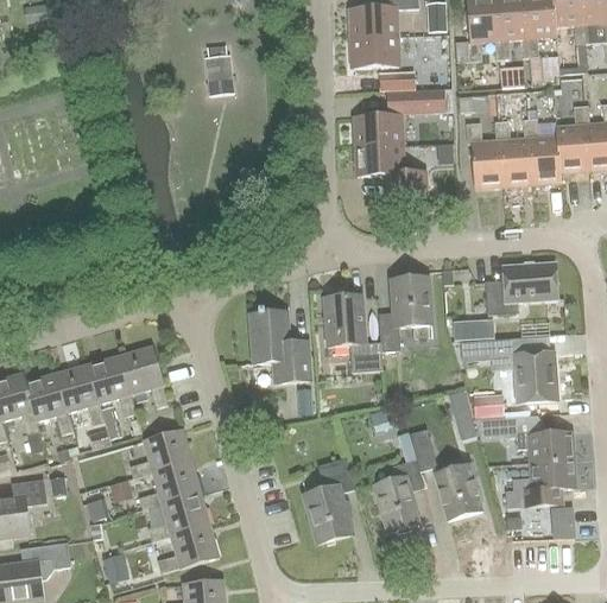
[(396,7),(417,6),(416,0),(383,0),(384,7),(349,8),(351,38),(397,36),(396,7)]
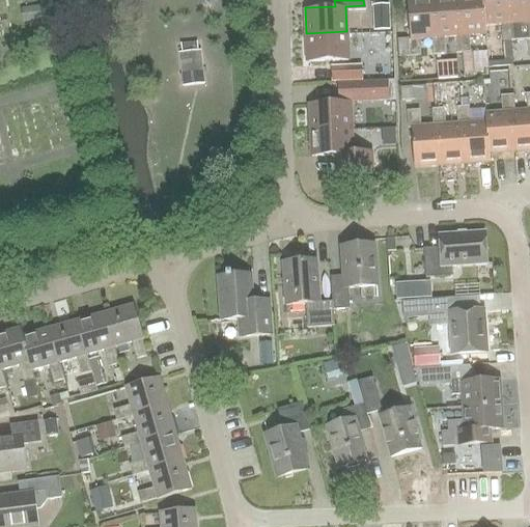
[(435,35),(431,0),(407,0),(410,35),(397,36),(398,54),(420,53),(419,36),(431,35),(435,35)]
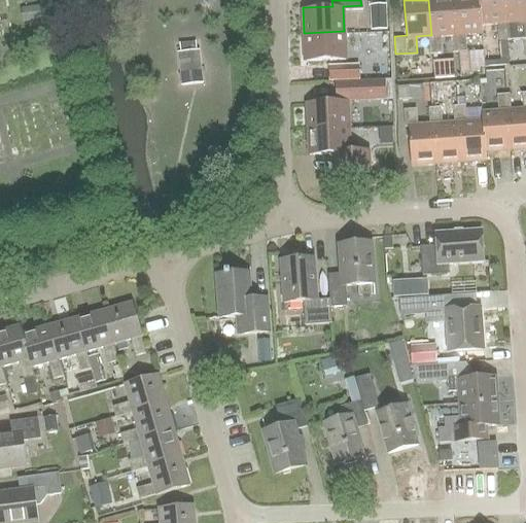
[(456,33),(453,0),(428,0),(431,35),(428,35),(429,51),(442,50),(441,34),(453,33),(456,33)]
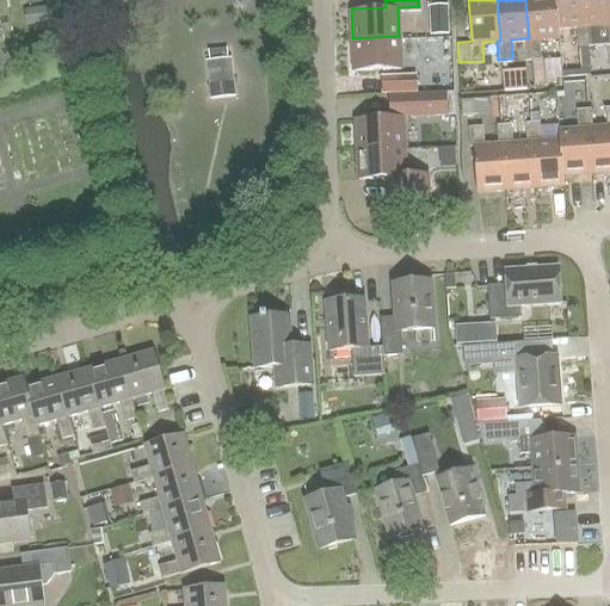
[(525,0),(529,38),(525,38),(527,57),(541,56),(538,37),(559,36),(558,26),(554,0),(525,0)]
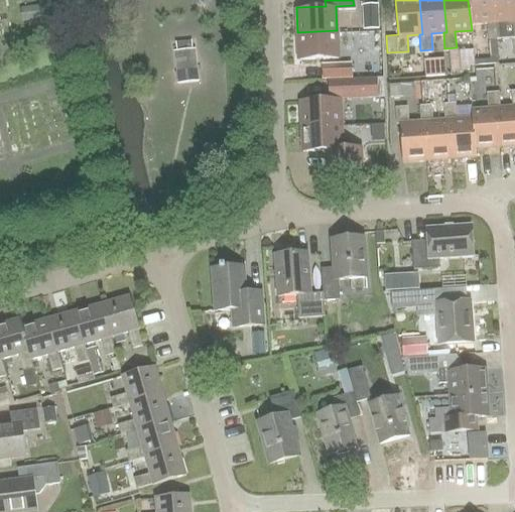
[(495,20),(492,0),(468,0),(471,22),(486,21),(488,37),(496,36),(500,36),(498,20),(495,20)]
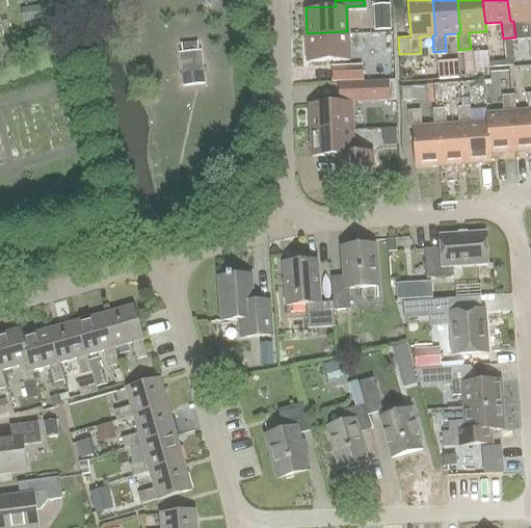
[(511,0),(513,21),(515,37),(530,37),(530,0),(511,0)]
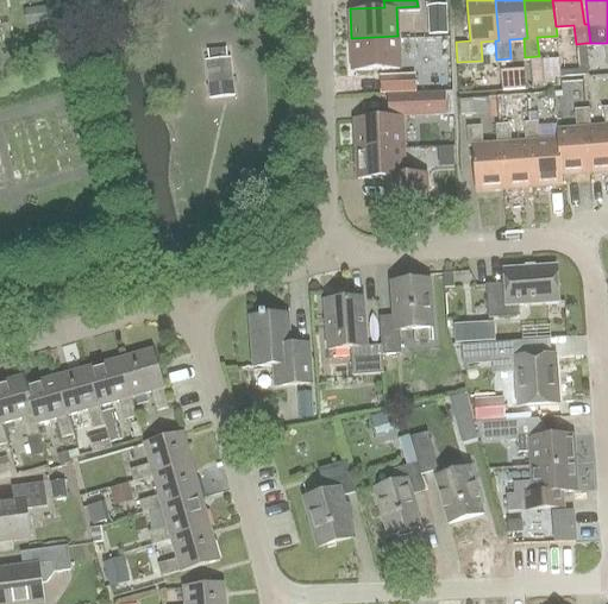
[(27,20),(49,18),(48,5),(26,7),(27,20)]
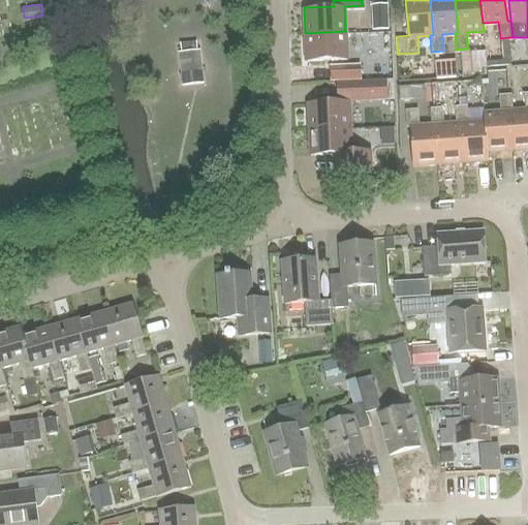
[(387,27),(387,12),(374,13),(374,28),(387,27)]
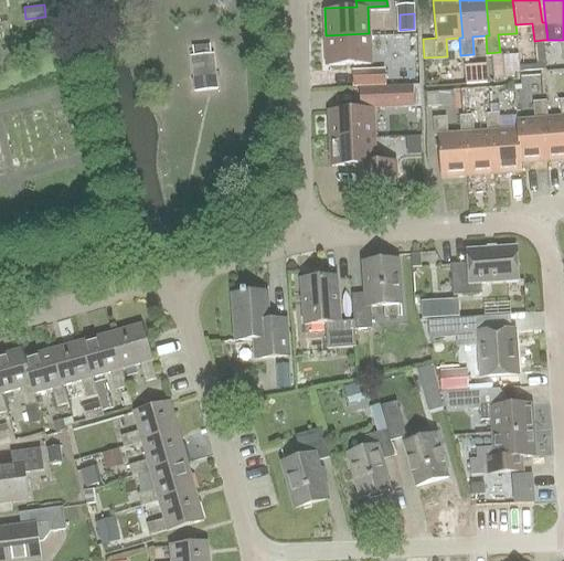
[(370,61),(369,33),(326,35),(327,63),(370,61)]
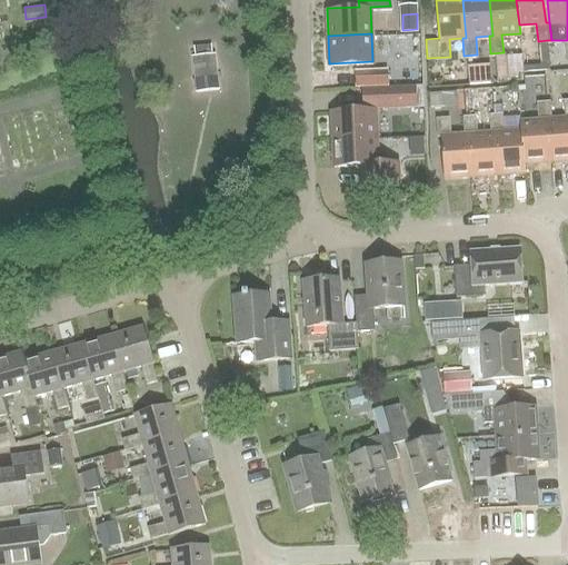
[(549,67),(547,40),(538,41),(539,68),(549,67)]
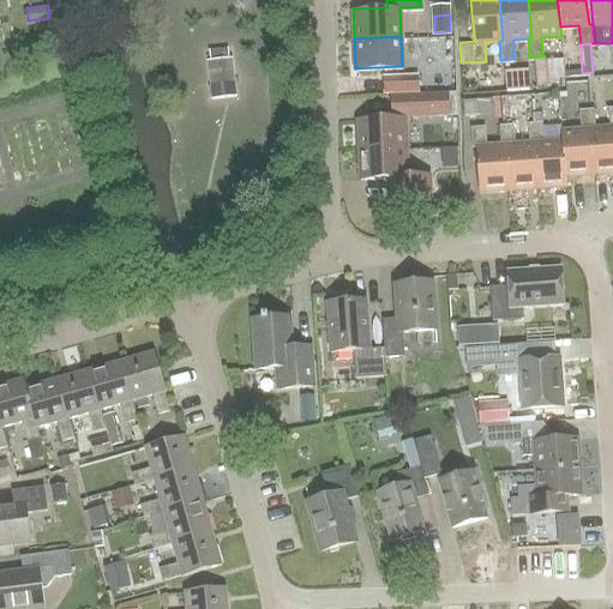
[(238,97),(232,55),(206,58),(211,100),(238,97)]
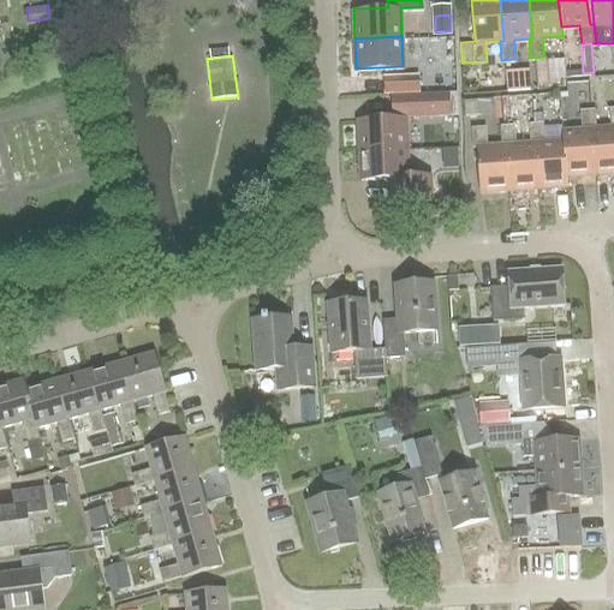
[(548,58),(536,58),(538,82),(550,82),(548,58)]
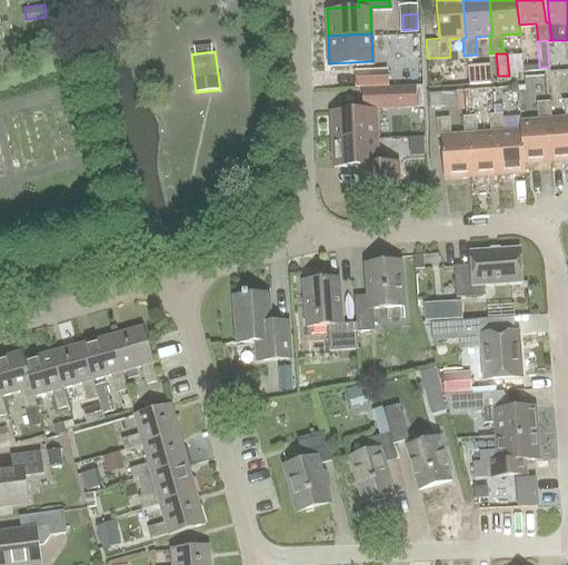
[(469,82),(492,80),(490,61),(468,63),(469,73),(469,82)]
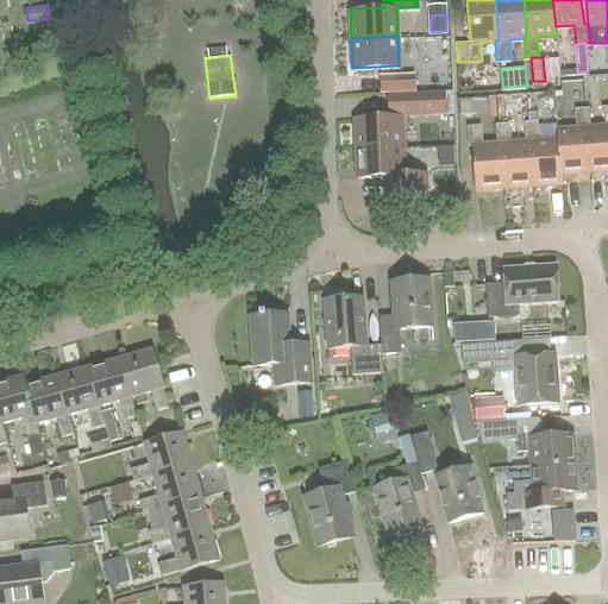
[(411,89),(411,76),(377,77),(378,92),(411,89)]
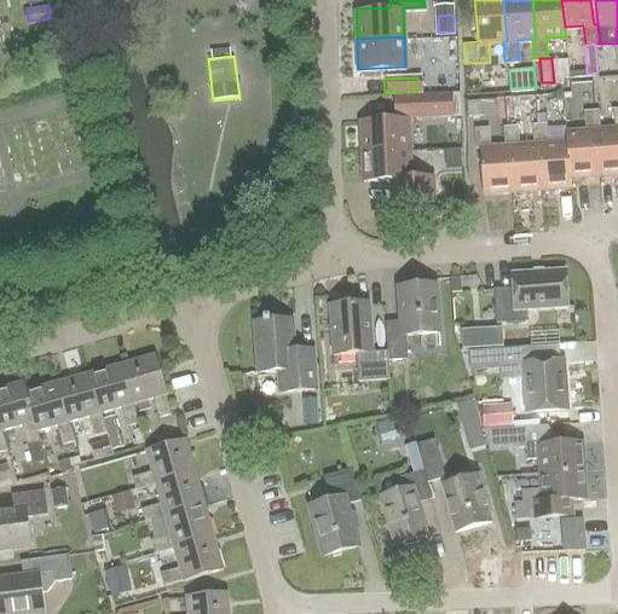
[(451,115),(461,115),(461,102),(460,90),(451,91),(451,115)]
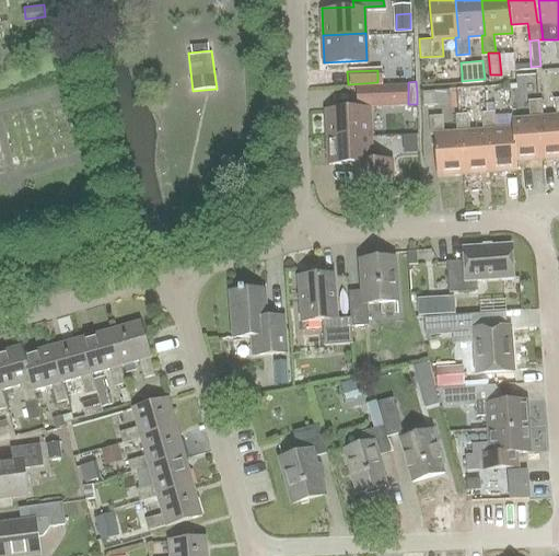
[(387,99),(386,82),(377,83),(377,82),(348,84),(348,100),(387,99)]
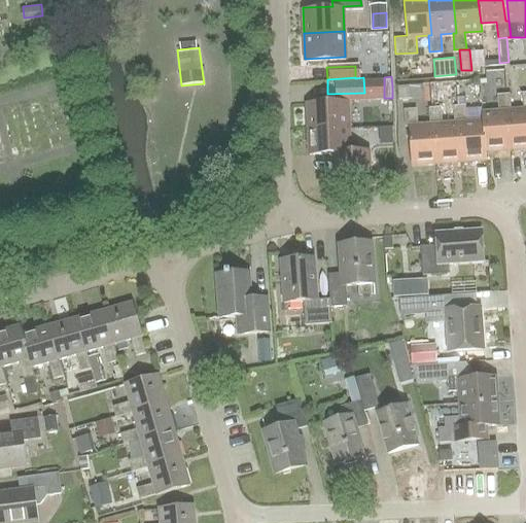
[(437,80),(429,80),(430,100),(439,99),(437,80)]
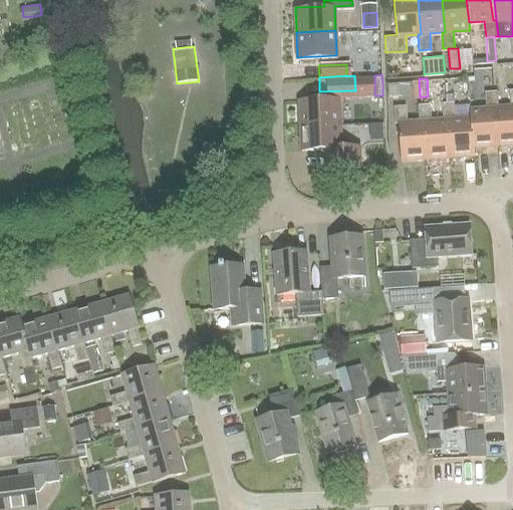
[(401,93),(400,80),(387,81),(388,94),(401,93)]
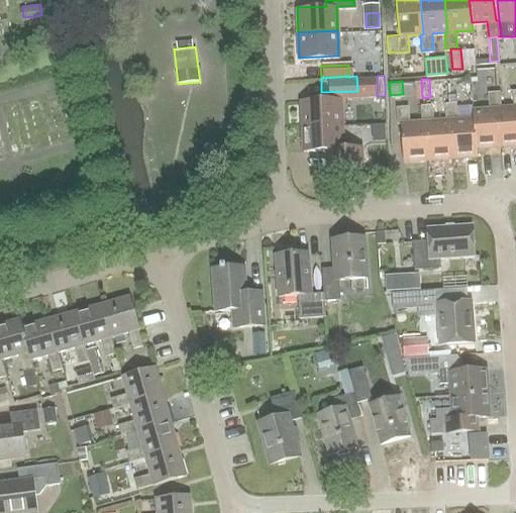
[(515,88),(511,89),(513,105),(501,106),(497,106),(500,145),(515,143),(515,88)]
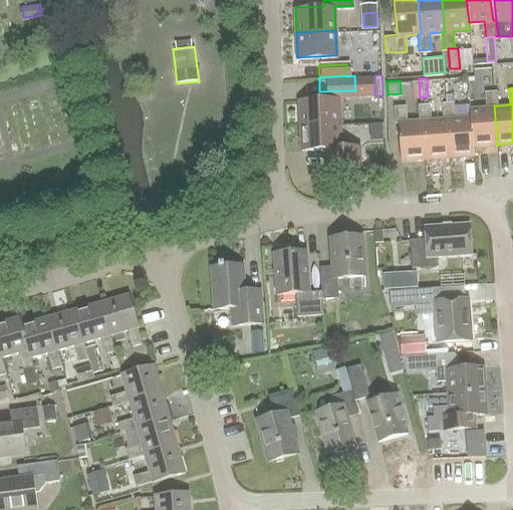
[(494,105),(498,105),(496,89),(485,90),(486,106),(469,107),(470,115),(473,147),(473,146),(497,145),(494,105)]
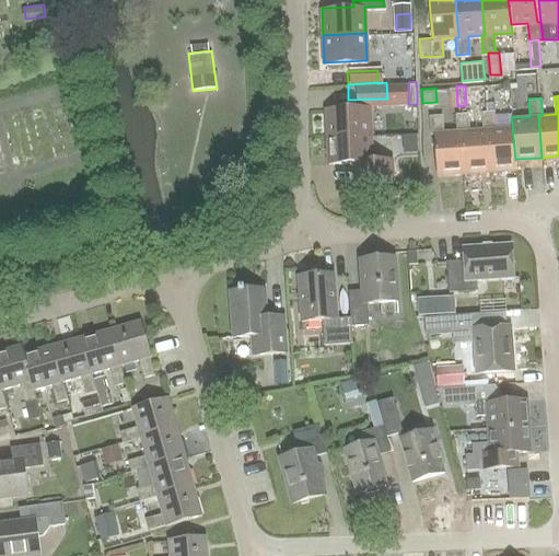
[(325,107),(326,135),(370,132),(369,106),(325,107)]
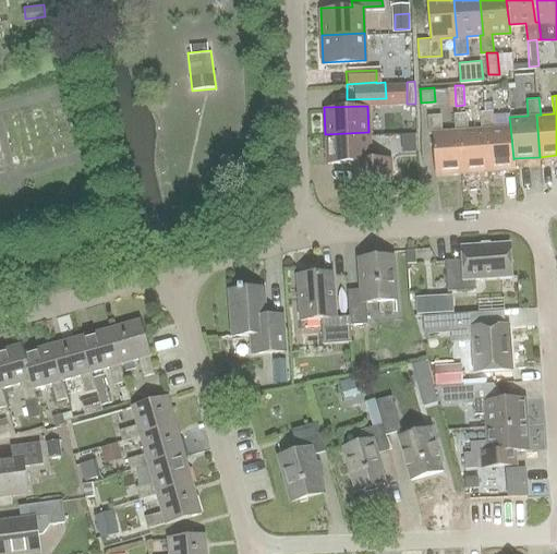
[(510,125),(494,127),(492,109),(480,110),(481,128),(484,127),(487,169),(515,167),(513,158),(513,159),(510,125)]
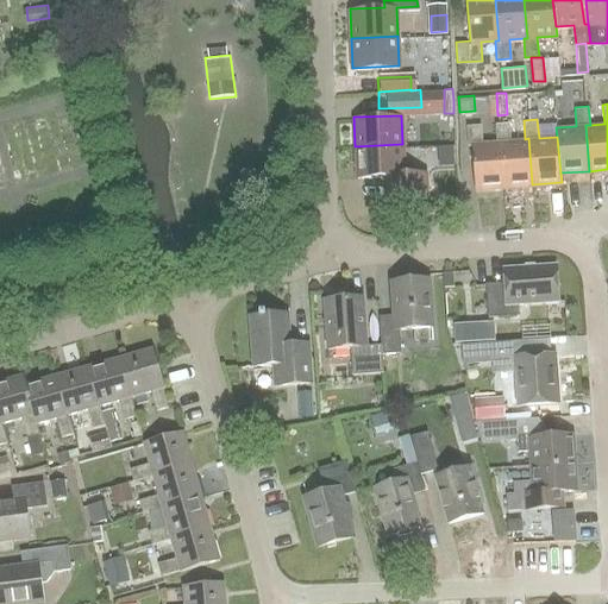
[(528,138),(525,139),(511,140),(509,121),(495,123),(496,142),(500,140),(503,187),(532,184),(528,138)]
